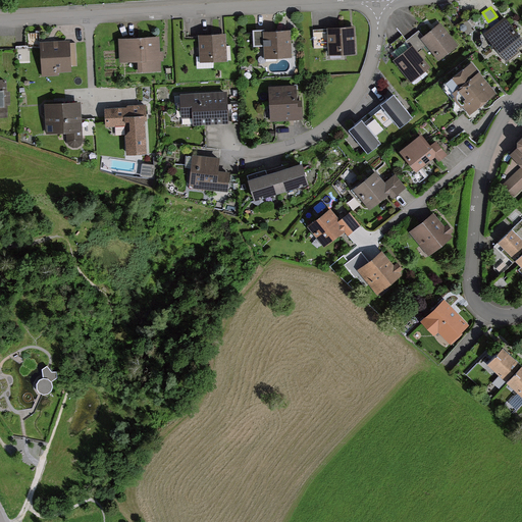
[(521,44),(521,35),(506,15),(483,33),(507,61),(520,50),(518,48),(521,44)]
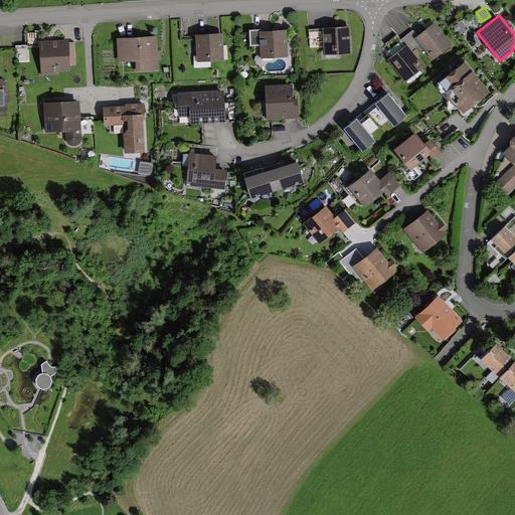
[(453,23),(461,33),(469,27),(461,17),(453,23)]
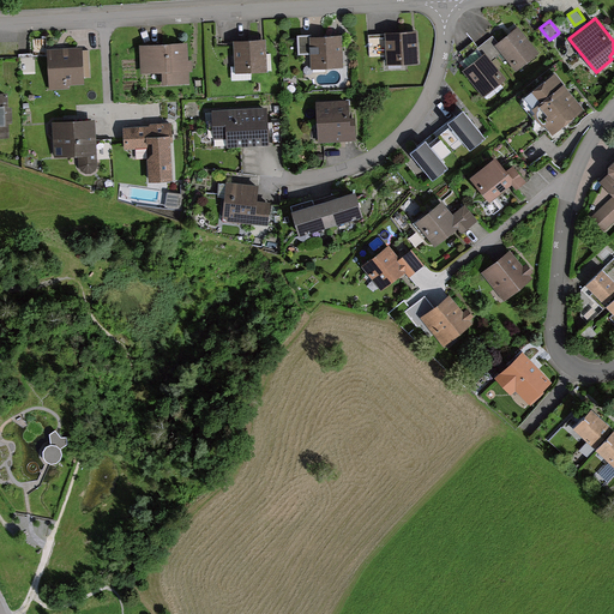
[(539,54),(518,29),(495,47),(517,72),(539,54)]
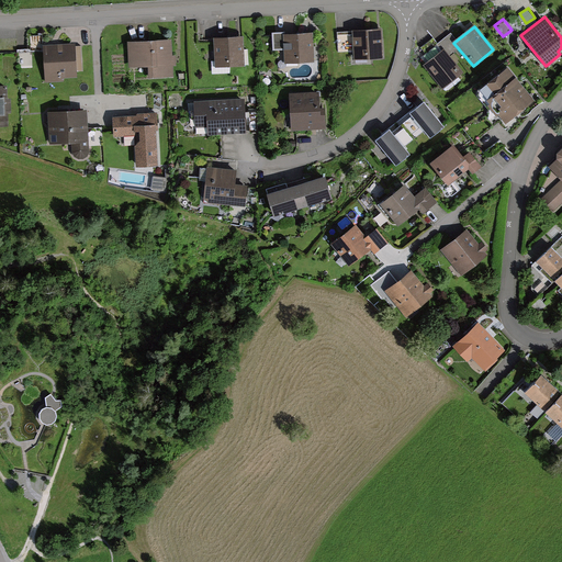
[(385,58),(383,29),(353,30),(356,59),(385,58)]
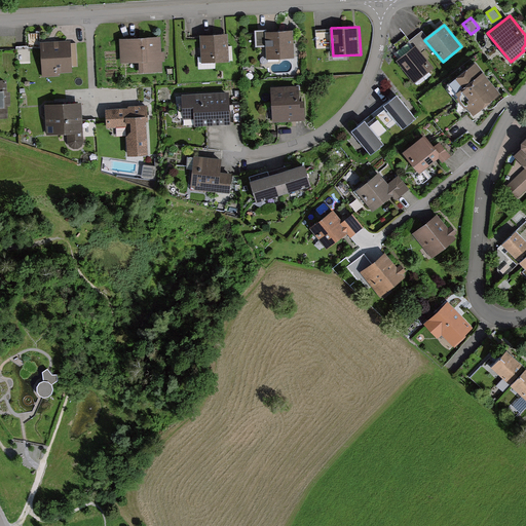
[(294,31),(267,32),(267,30),(257,30),(257,47),(266,47),(267,61),(295,60),(294,31)]
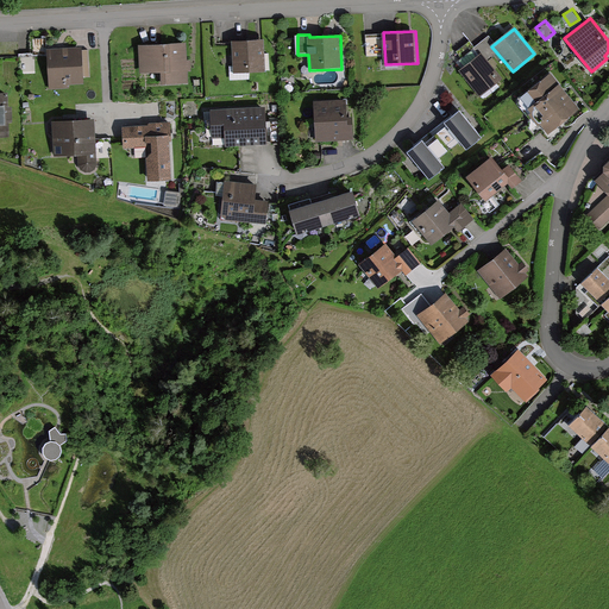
[(267,71),(265,39),(232,41),(233,73),(267,71)]
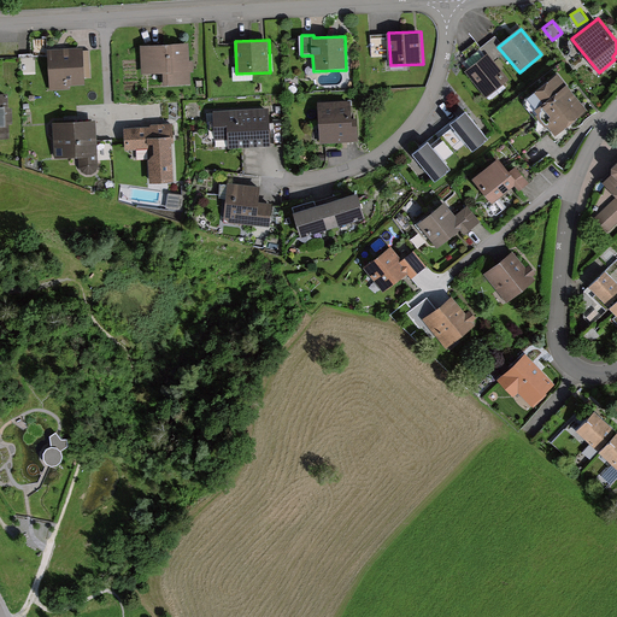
[(189,45),(142,46),(144,75),(165,74),(165,86),(191,86),(189,45)]
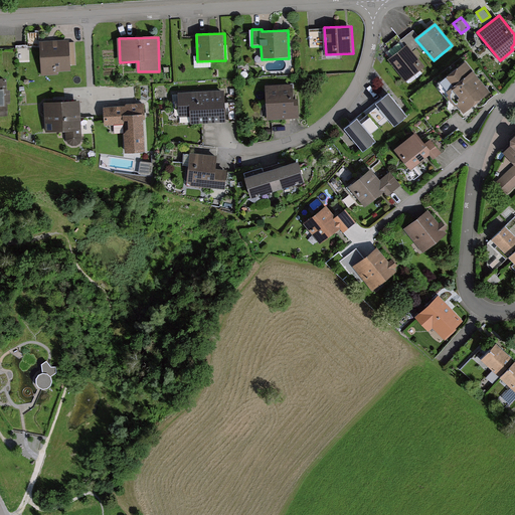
[(71,72),(70,67),(76,67),(75,43),(69,43),(69,40),(41,41),(42,73),(71,72)]
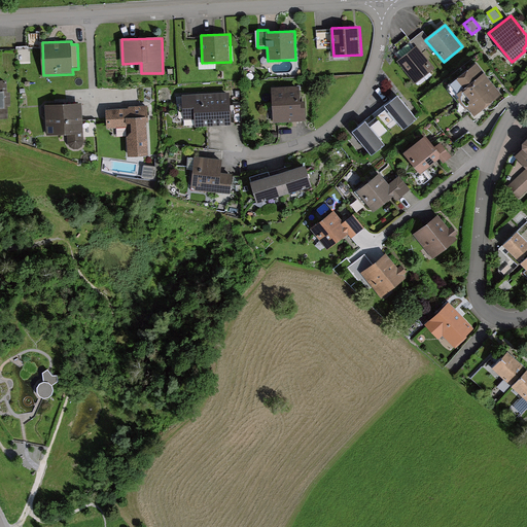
[(434,70),(416,46),(396,62),(415,85),(434,70)]
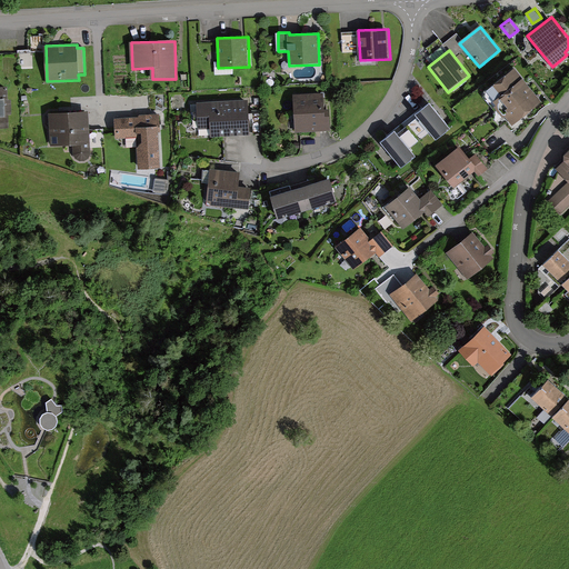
[(512,125),(542,102),(516,67),(486,90),(512,125)]
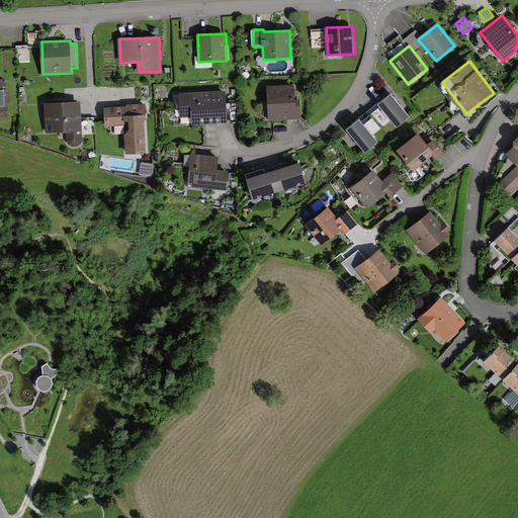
[(0,117),(8,117),(7,78),(0,78),(0,117)]
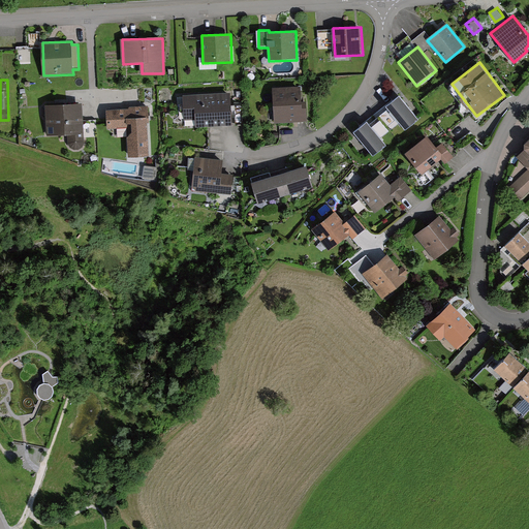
[(275,89),(276,125),(308,124),(308,106),(303,106),(302,88),(275,89)]
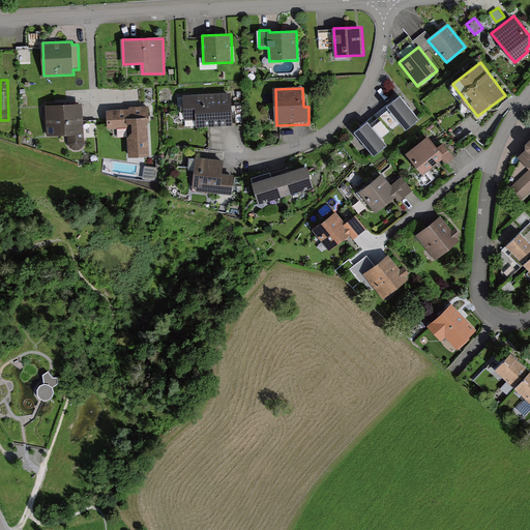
[(196,126),(233,124),(231,90),(183,93),(184,119),(196,119),(196,126)]
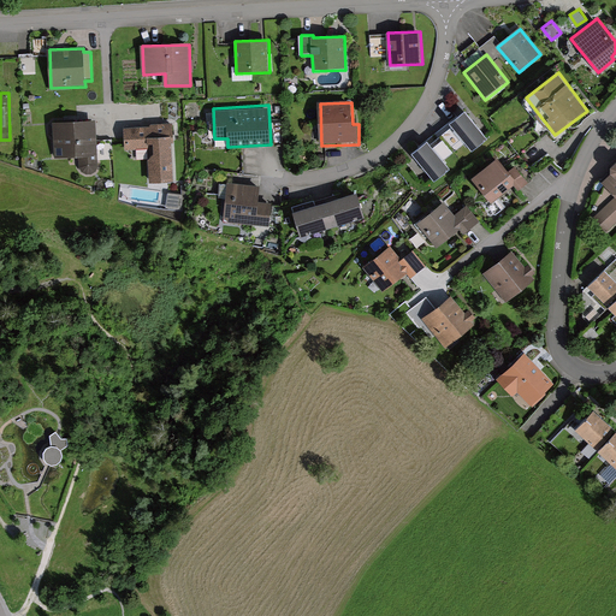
[(438,132),(452,150),(465,141),(472,150),(485,138),(463,112),(438,132)]
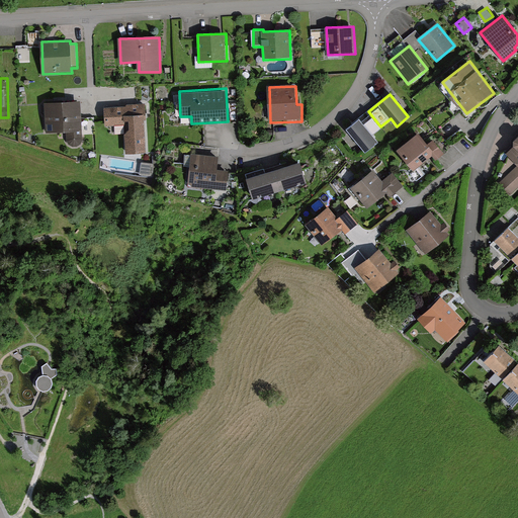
[(65,132),(66,143),(71,147),(79,147),(83,142),(83,136),(93,136),(92,118),(82,119),(81,101),(45,104),(47,133),(65,132)]
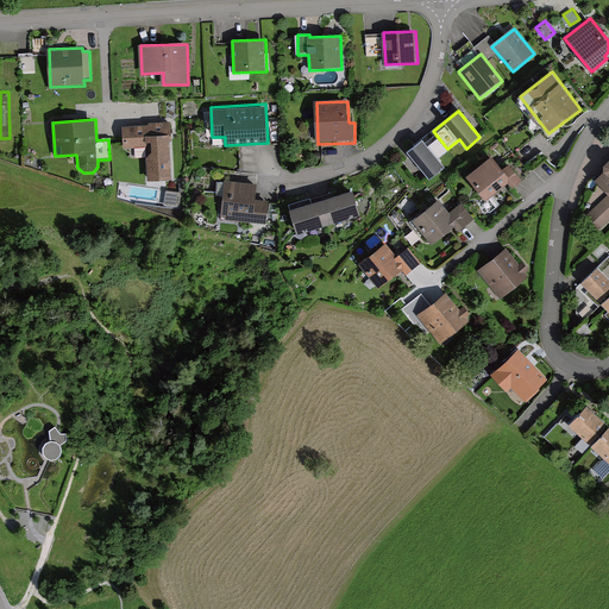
[(124,150),(146,149),(149,182),(171,181),(169,143),(171,143),(170,124),(148,125),(149,126),(123,129),(124,150)]
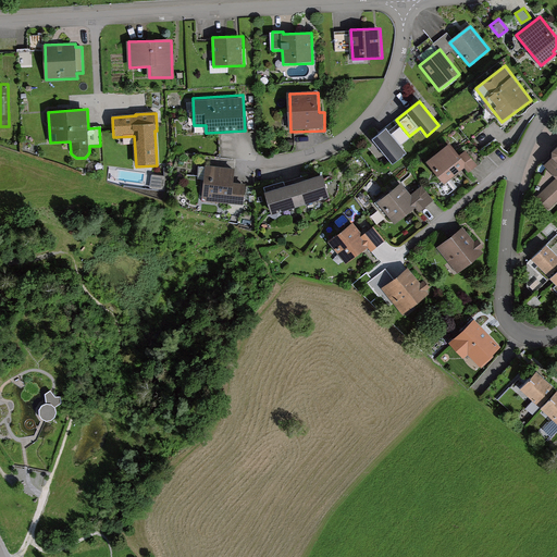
[(399,145),(409,136),(396,120),(372,139),(392,163),(405,152),(399,145)]
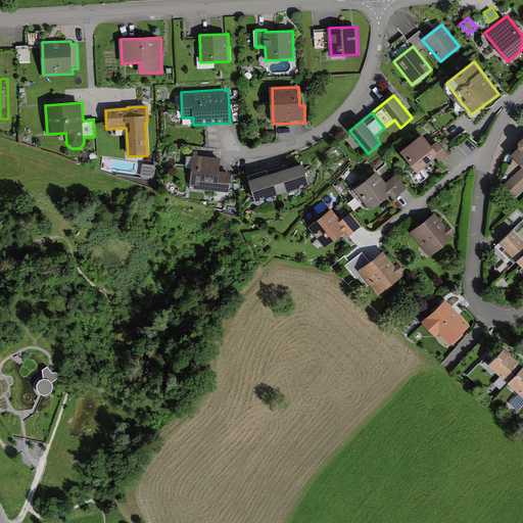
[(418,172),(438,157),(441,161),(450,154),(442,142),(435,148),(425,135),(402,151),(418,172)]
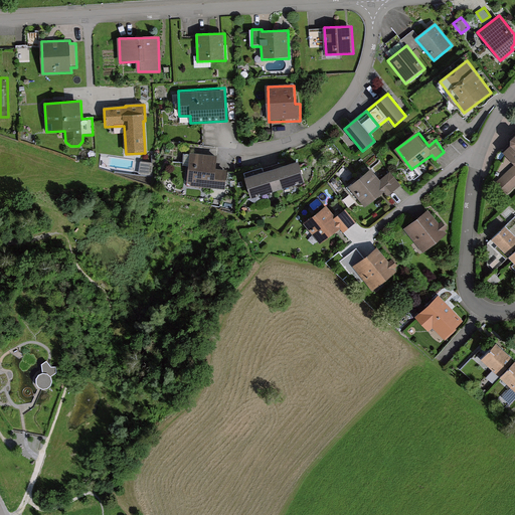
[(514,139),(512,142),(514,144),(514,145),(506,154),(498,181),(511,194),(514,190),(514,139)]
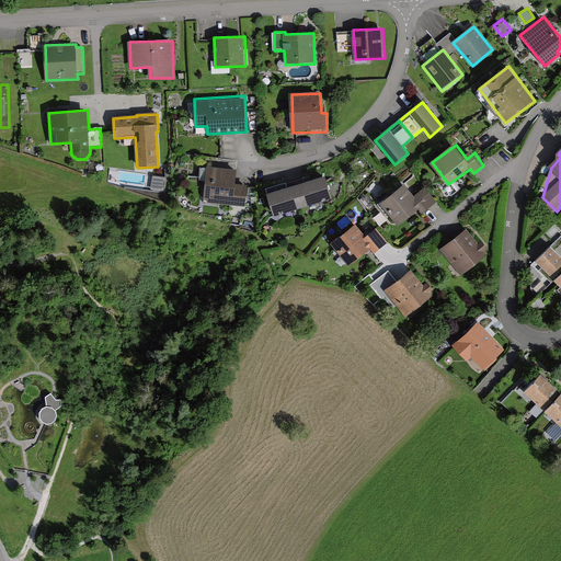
[(237,171),(208,168),(204,203),(222,206),(222,203),(244,206),(247,186),(235,185),(237,171)]
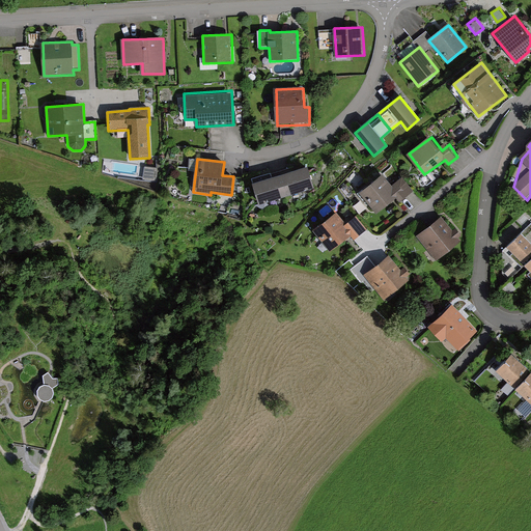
[(144,165),(144,177),(156,178),(157,166),(144,165)]
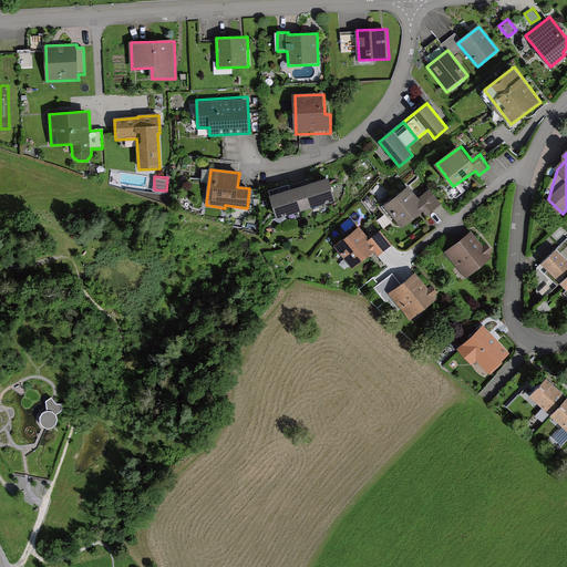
[(300,184),(307,205),(333,197),(327,176),(300,184)]
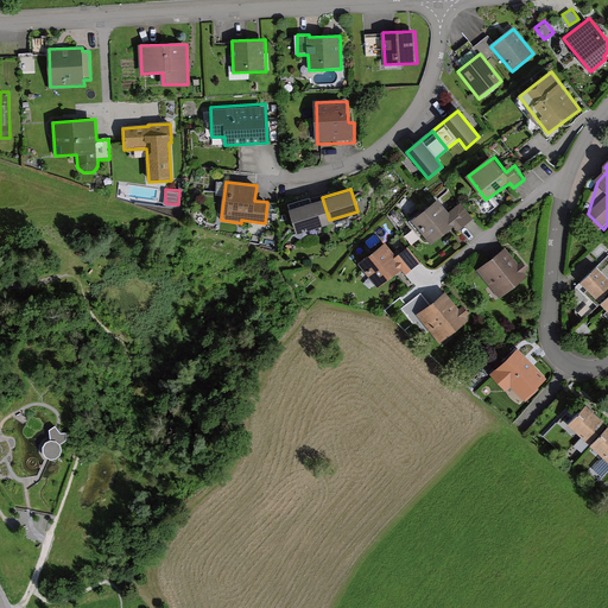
[(329,220),(322,197),(310,201),(309,197),(290,203),(297,229),(329,220)]
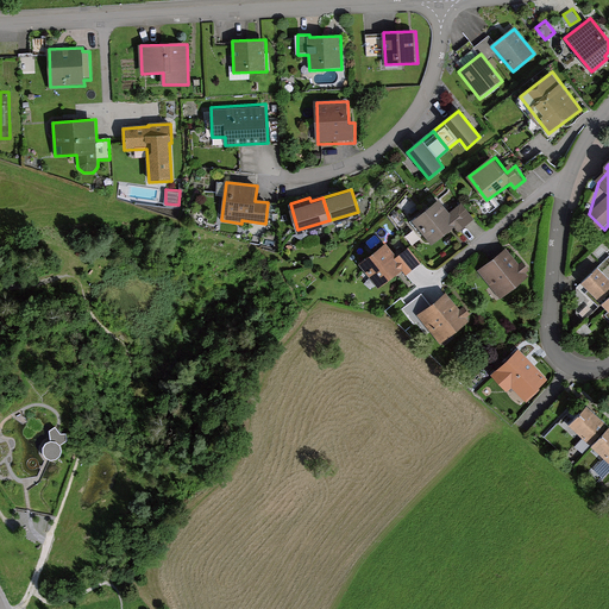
[(475,221),(462,206),(451,214),(440,201),(412,224),(431,248),(456,227),(459,233),(475,221)]
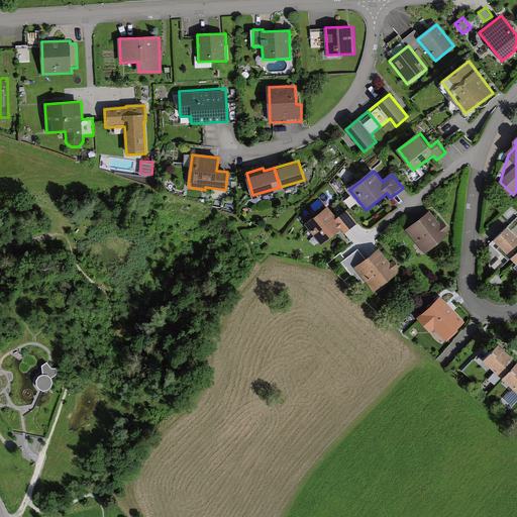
[(345,228),(329,207),(306,224),(323,245),(345,228)]
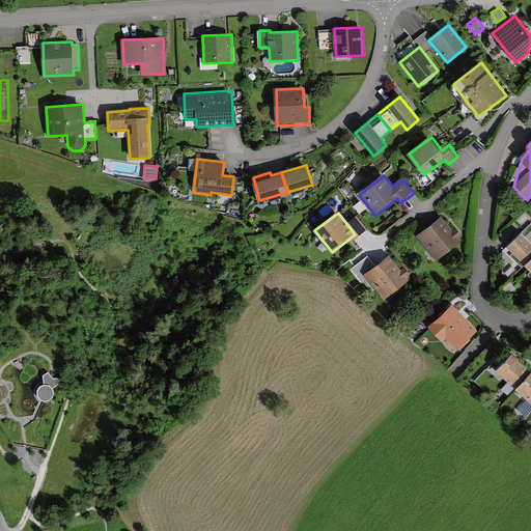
[(463,245),(443,218),(417,236),(437,263),(463,245)]
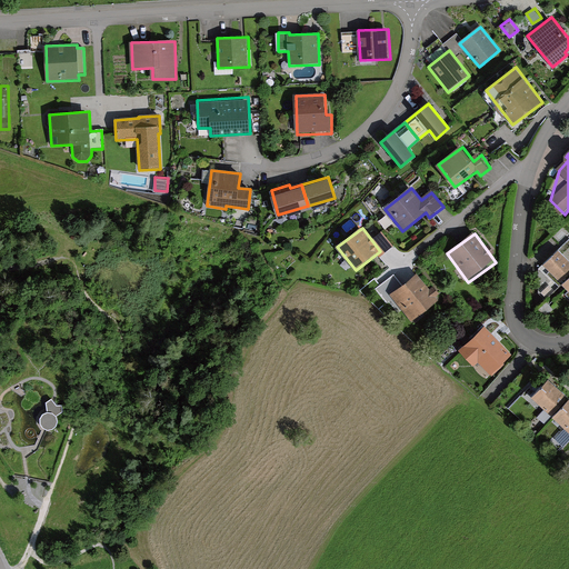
[(568,273),(568,260),(558,249),(543,262),(561,281),(562,281),(568,273)]
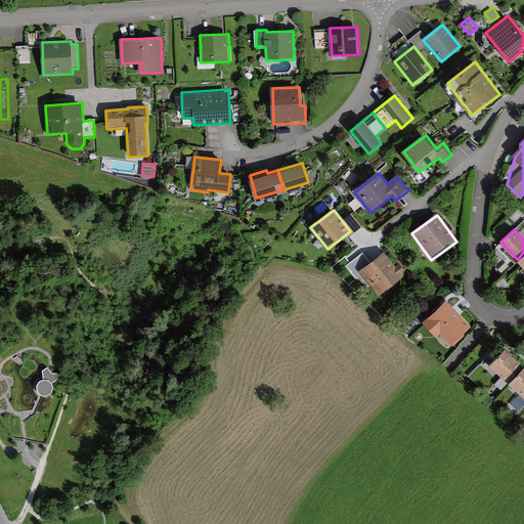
[(403,278),(384,253),(359,271),(378,297),(403,278)]
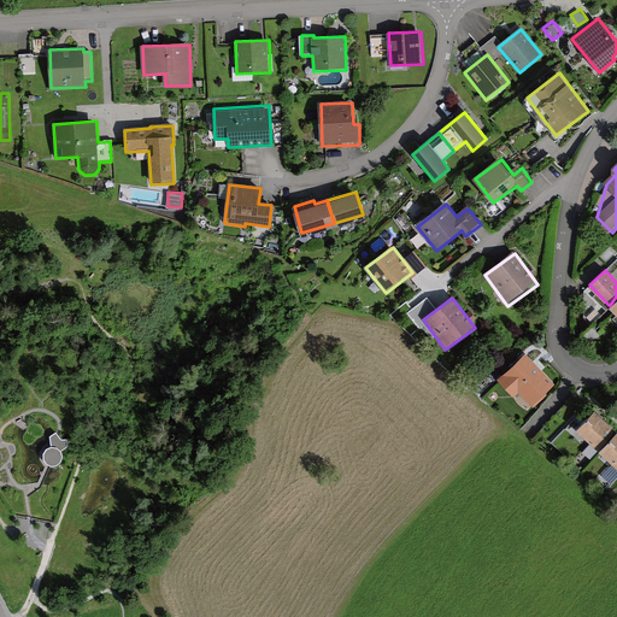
[(515,398),(519,394),(530,406),(553,386),(527,354),(499,378),(515,398)]
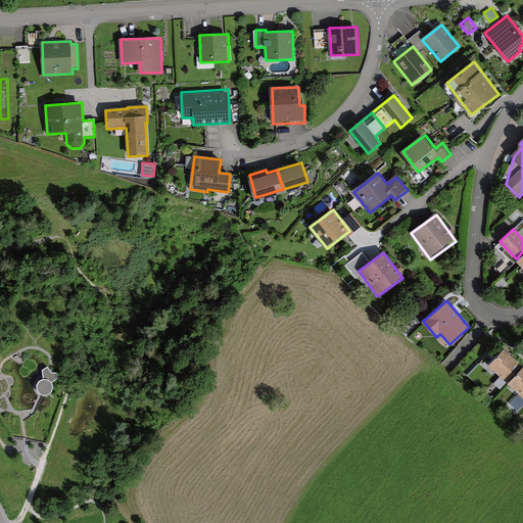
[(522,367),(522,366),(506,349),(490,366),(508,382),(522,367)]
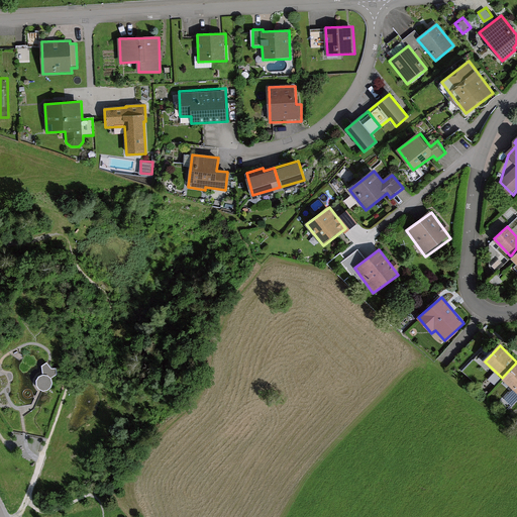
[(36,386),(38,389),(43,392),(47,391),(52,388),(53,383),(52,379),(58,375),(57,369),(52,369),(46,363),(41,367),(42,376),(39,377),(36,381),(36,386)]
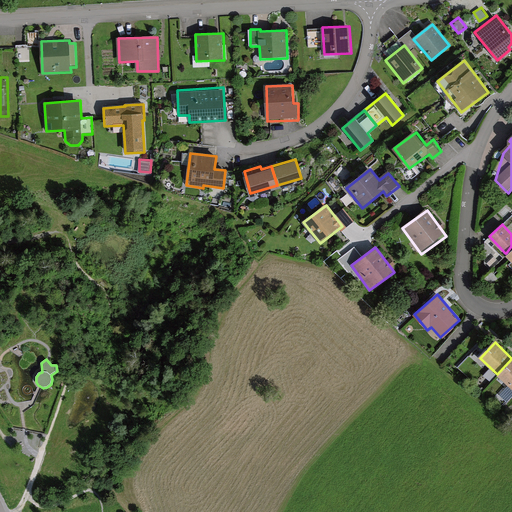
[(511,360),(497,374),(511,391),(511,360)]
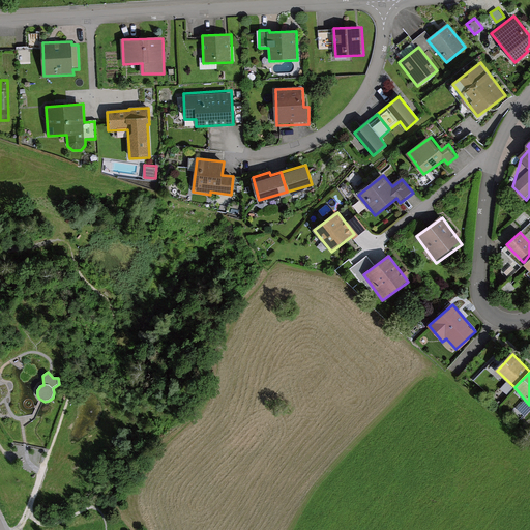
All buildings are outlined.
